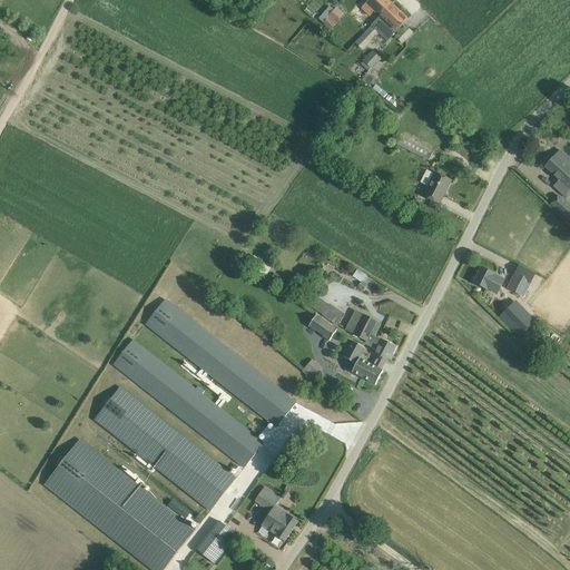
[(380,17),(392,3),(387,0),(369,0),(361,8),(370,17),(374,11),(380,17)]
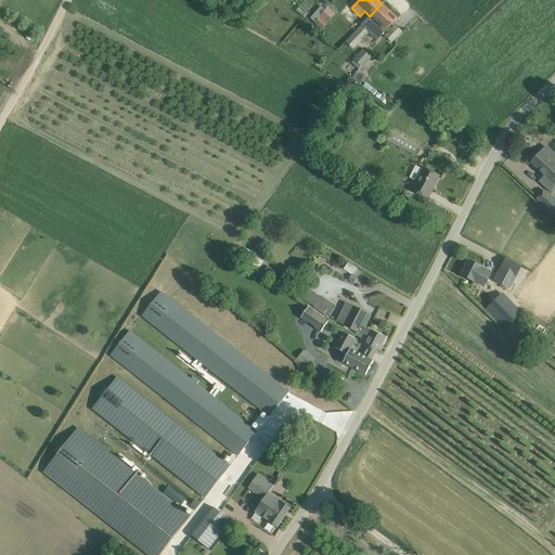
[(370,16),(362,24),(370,33),(370,34),(376,40),(398,18),(382,3),(370,16)]
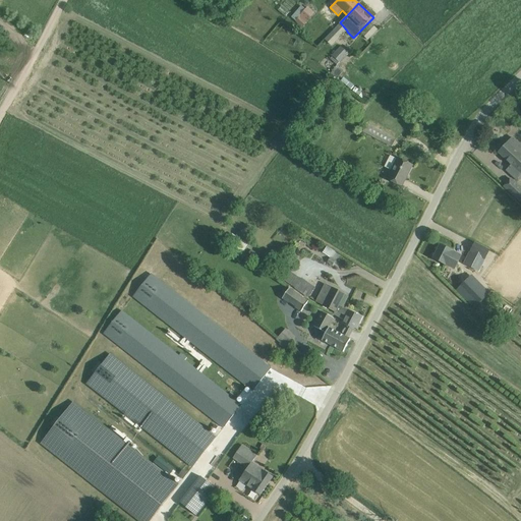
[(302,27),(310,17),(303,11),(295,21),(302,27)]
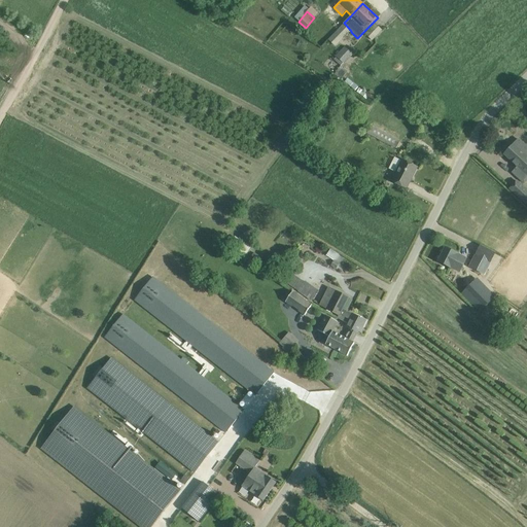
[(375,24),(365,34),(373,40),(382,30),(375,24)]
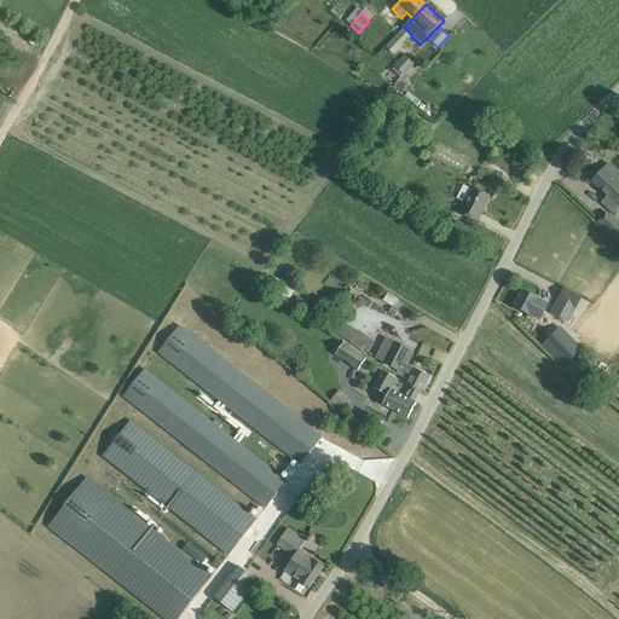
[(398,74),(399,76),(400,77),(403,74),(404,75),(414,64),(412,64),(416,59),(411,53),(408,57),(405,55),(394,67),(395,67),(392,71),(397,76),(398,74)]
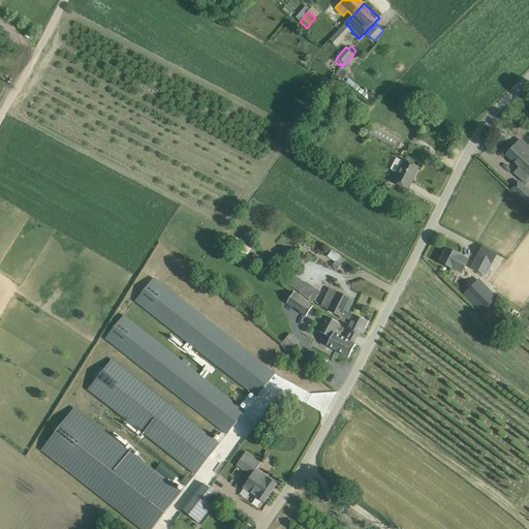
[(373,125),(368,134),(397,149),(402,141),(373,125)]
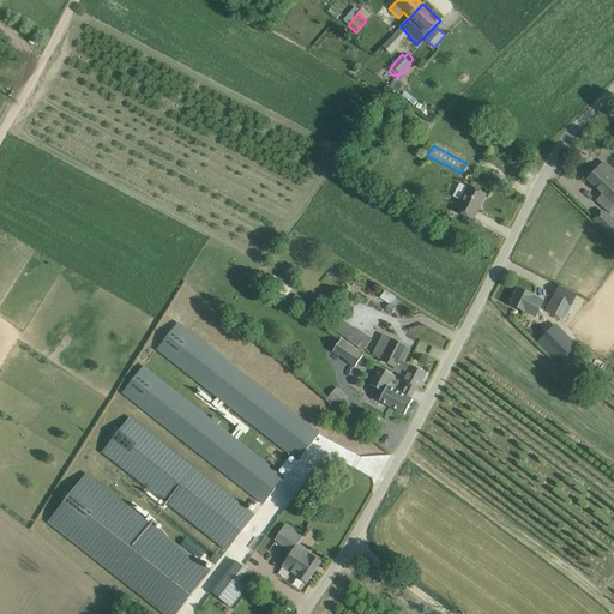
[(613,170),(605,162),(588,180),(603,194),(596,202),(611,215),(613,211),(613,170)]
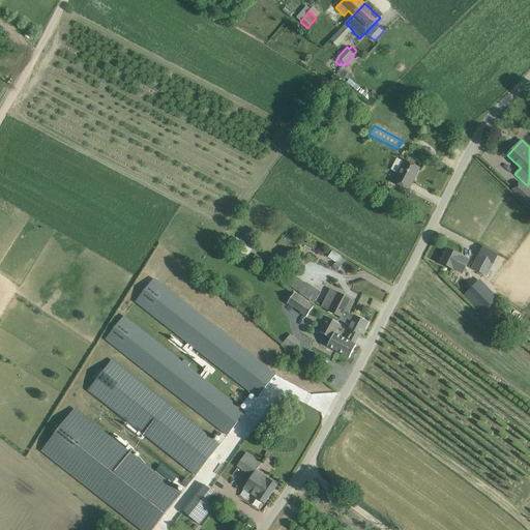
[(405,160),(404,162),(396,158),(390,170),(396,173),(392,181),(409,189),(419,168),(405,160)]
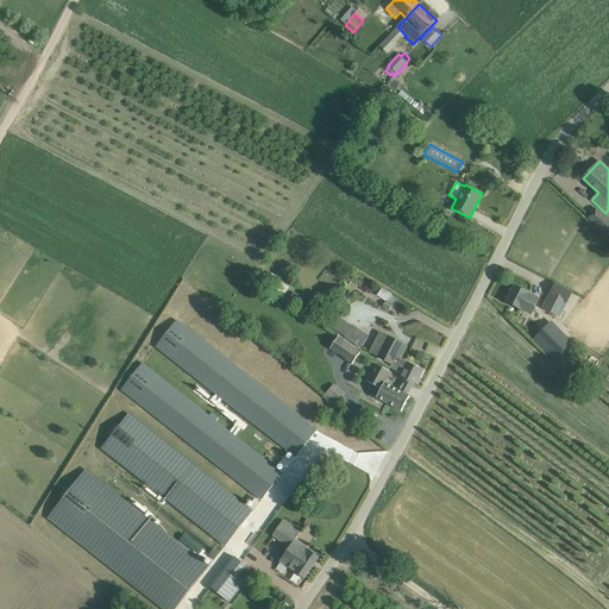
[(608,234),(608,219),(597,209),(589,218),(608,236),(608,234)]
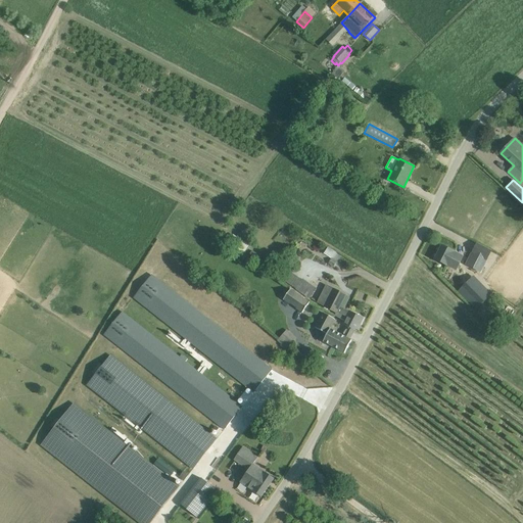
[(454,252),(442,246),(435,259),(447,266),(457,270),(463,256),(454,252)]
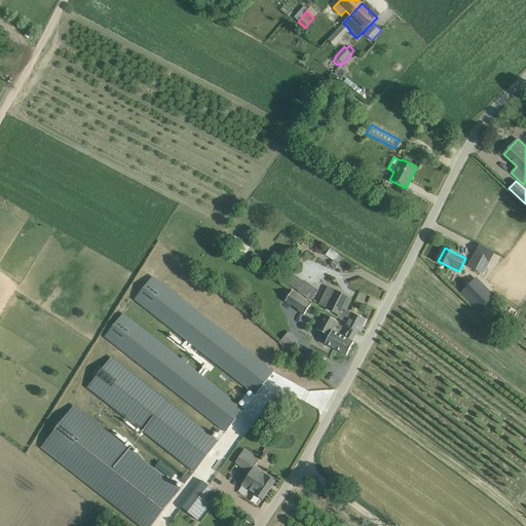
[(474,255),(468,266),(484,274),(489,263),(474,255)]
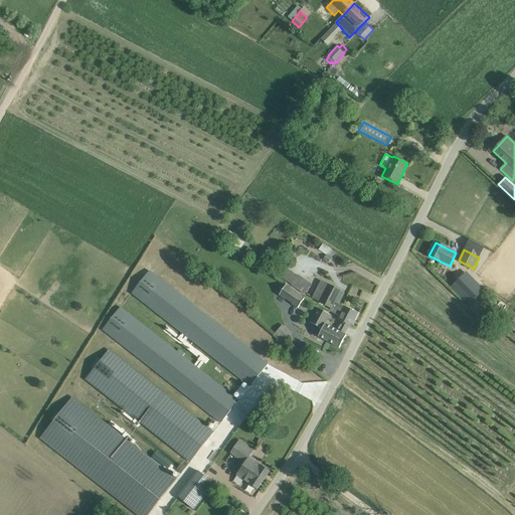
[(268,364),(261,358),(150,271),(132,293),(188,337),(186,340),(192,345),(194,342),(250,386),(268,364)]
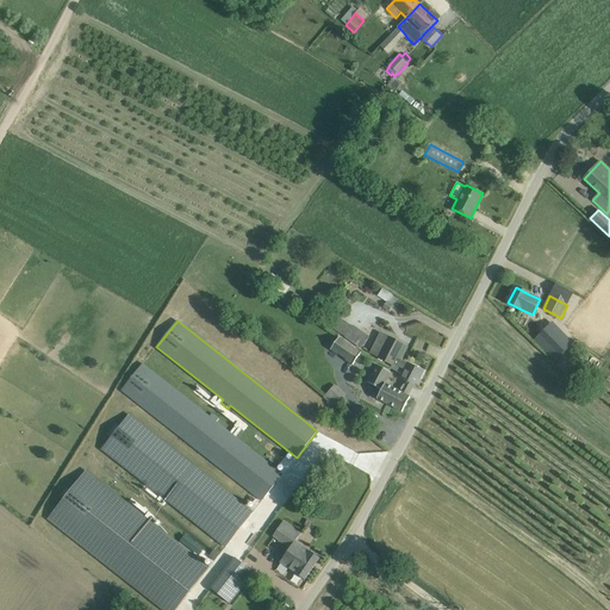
[(551,323),(536,338),(555,359),(571,346),(551,323)]
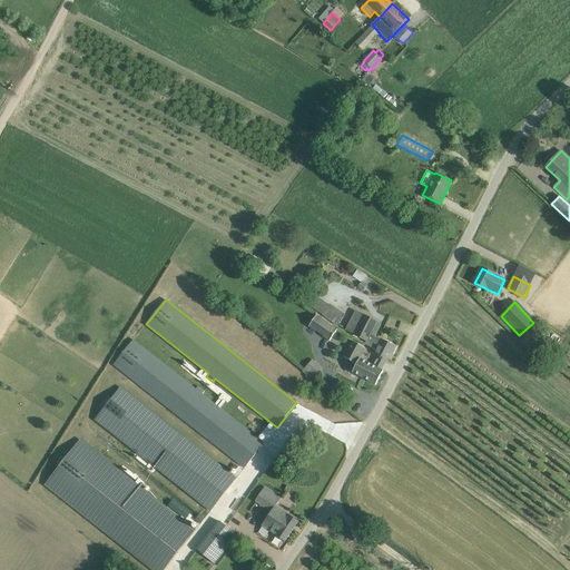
[(345,315),(331,304),(324,315),(337,326),(345,315)]
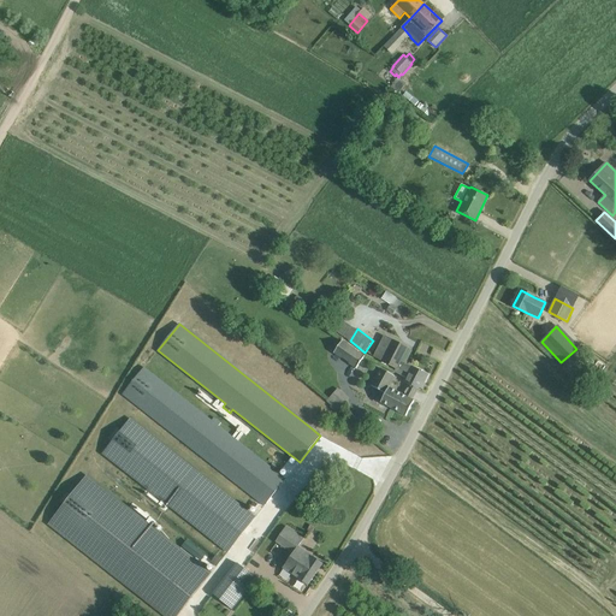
[(408,348),(394,339),(384,335),(374,356),(383,361),(383,362),(396,369),(395,372),(402,375),(401,378),(404,380),(404,381),(420,390),(428,374),(401,361),(408,348)]
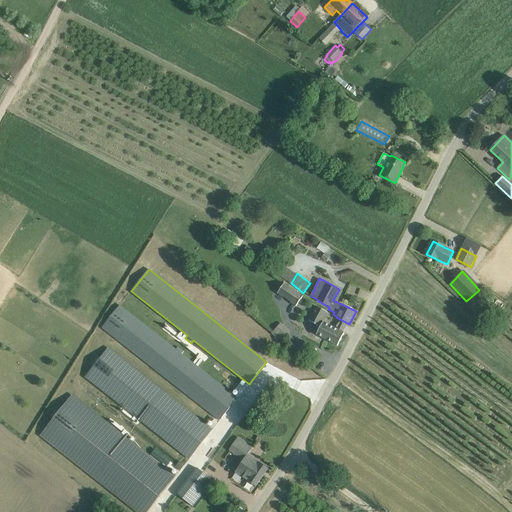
[(303,296),(285,283),(278,294),(296,307),(303,296)]
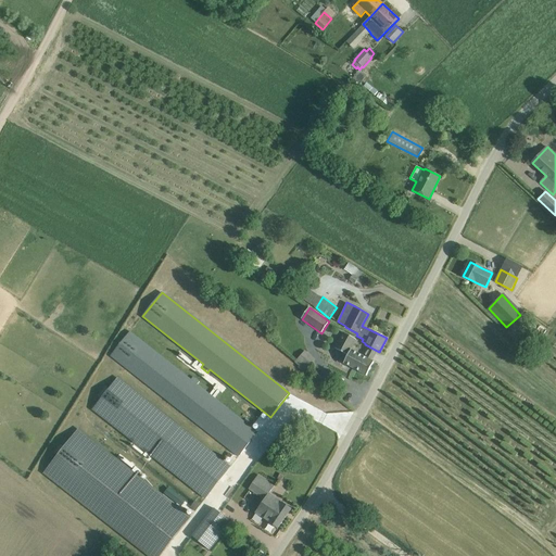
[(239,456),(258,432),(198,384),(200,381),(193,377),(191,379),(130,331),(111,356),(239,456)]
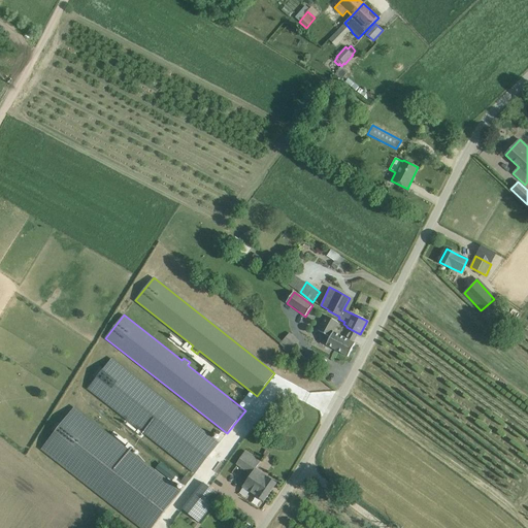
[(355,343),(334,332),(338,323),(326,317),(318,331),(330,337),(326,344),(348,357),(355,343)]
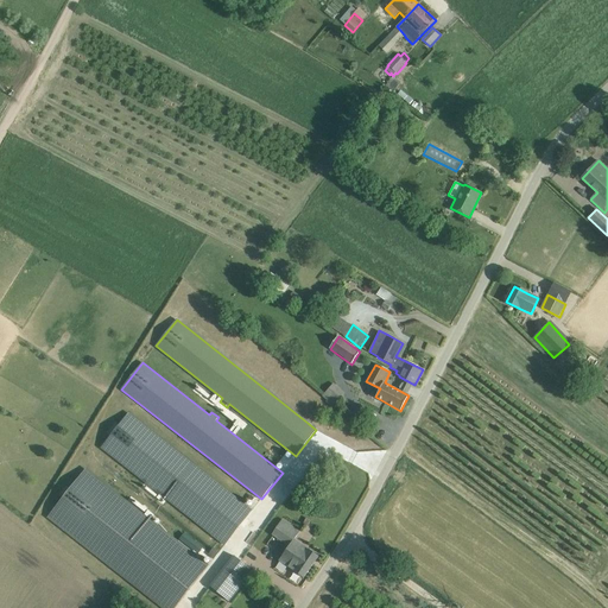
[(344,393),(334,384),(323,396),(334,406),(344,393)]
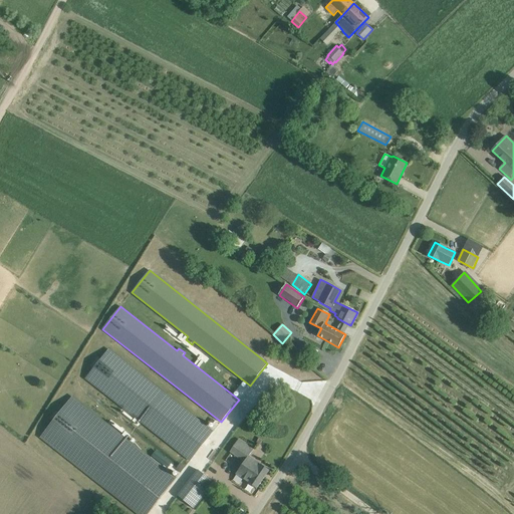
[(109,348),(85,379),(132,416),(130,419),(134,422),(136,418),(190,461),(214,431),(109,348)]
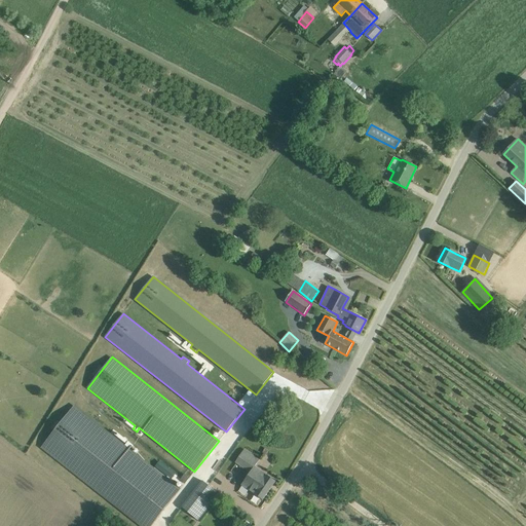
[(151,525),(180,490),(74,406),(41,447),(141,525),(151,525)]
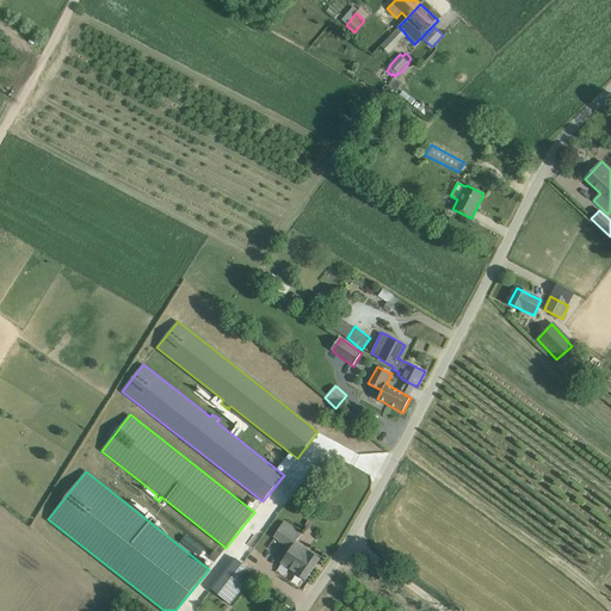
[(302,534),(288,525),(294,516),(288,511),(282,520),(284,522),(275,537),(291,548),(281,563),(296,573),(295,574),(306,581),(320,559),(307,550),(308,549),(307,548),(306,549),(296,542),(302,534)]
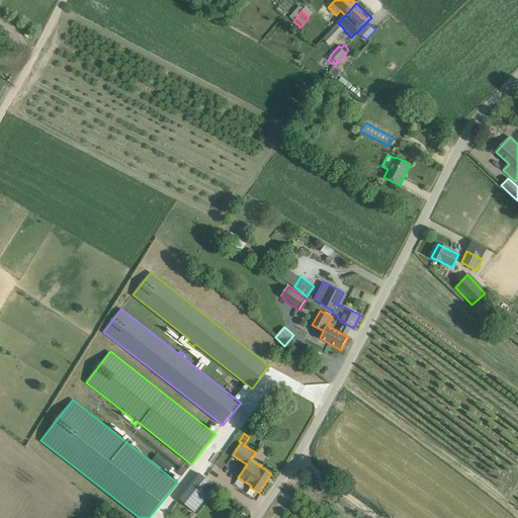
[(199,473),(179,499),(195,513),(217,487),(199,473)]
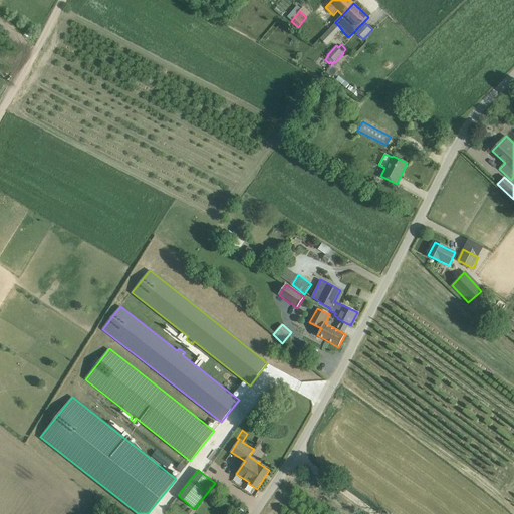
All buildings are outlined.
